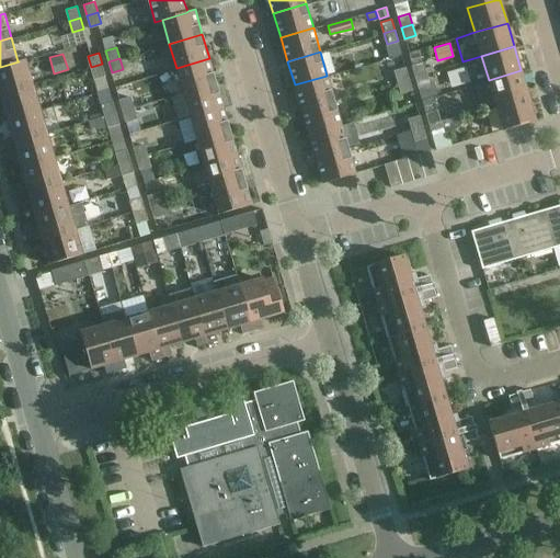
[(183,92),(216,82),(209,58),(176,68),(183,92)]
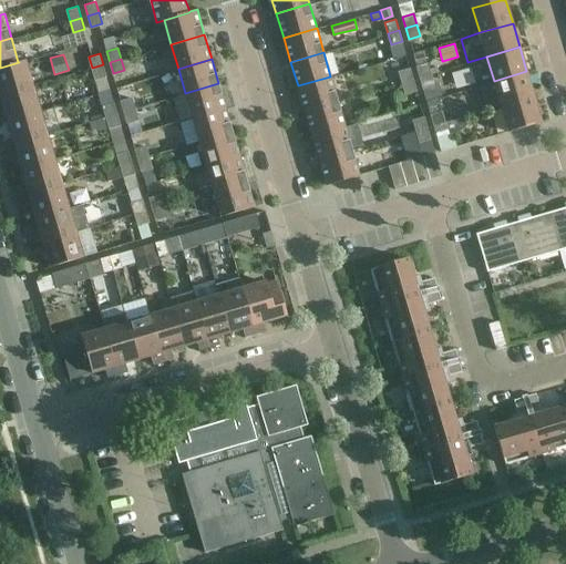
[(26,60),(18,62),(19,62),(0,68),(0,94),(33,85),(26,60)]
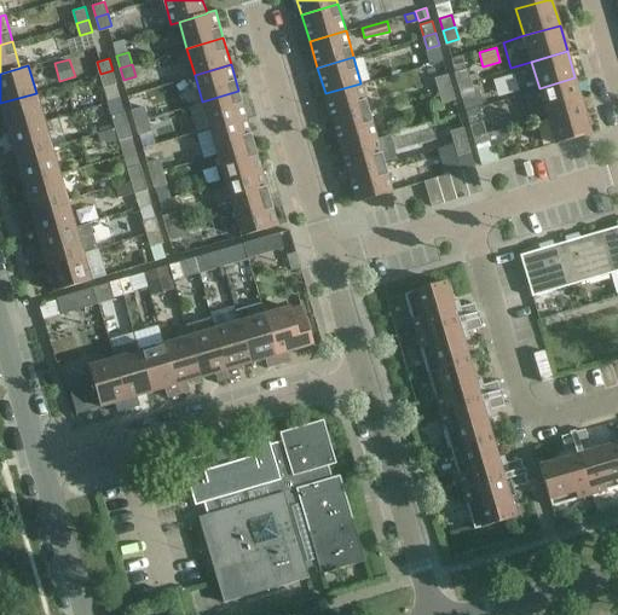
[(455,71),(458,83),(471,80),(467,68),(455,71)]
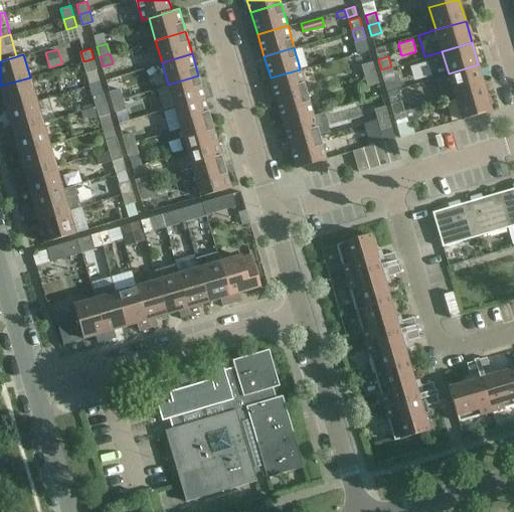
[(87,71),(97,68),(94,58),(83,61),(87,71)]
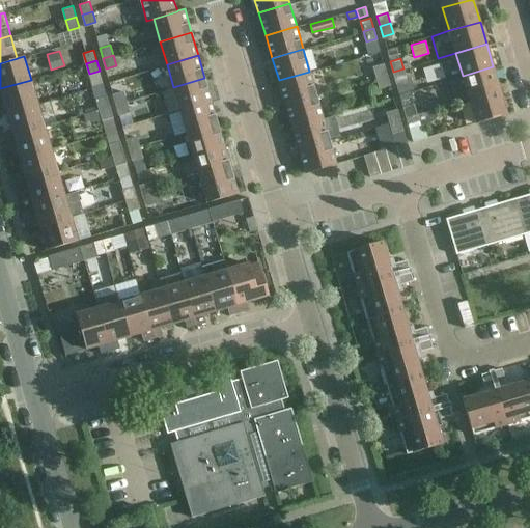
[(373,66),(377,77),(387,74),(384,63),(373,66)]
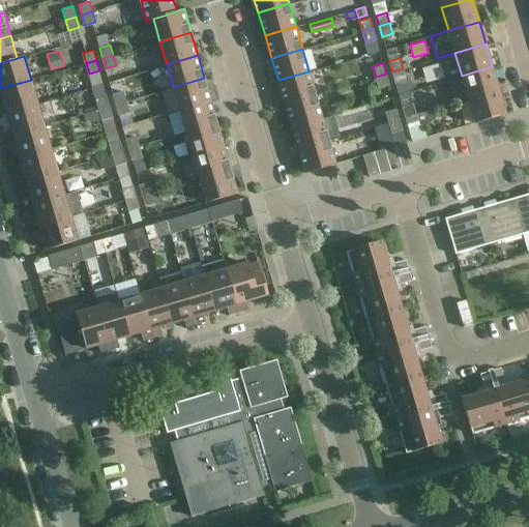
[(457,101),(468,98),(499,89),(492,66),(462,76),(450,79),(457,101)]
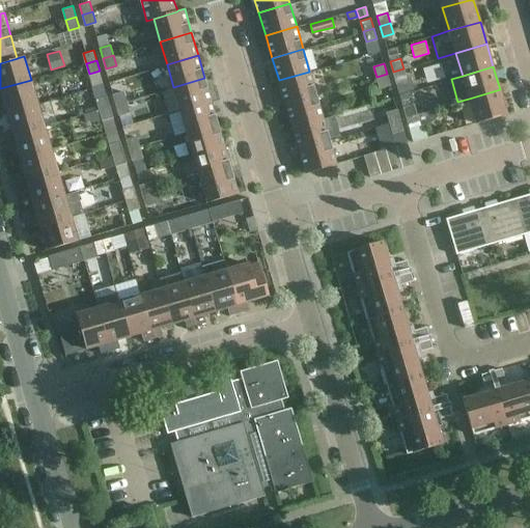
[(403,68),(393,72),(396,82),(407,79),(403,68)]
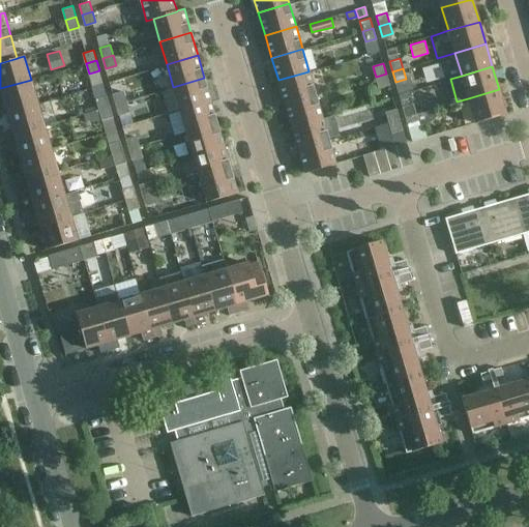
[(278,80),(285,103),(316,94),(309,71),(278,80)]
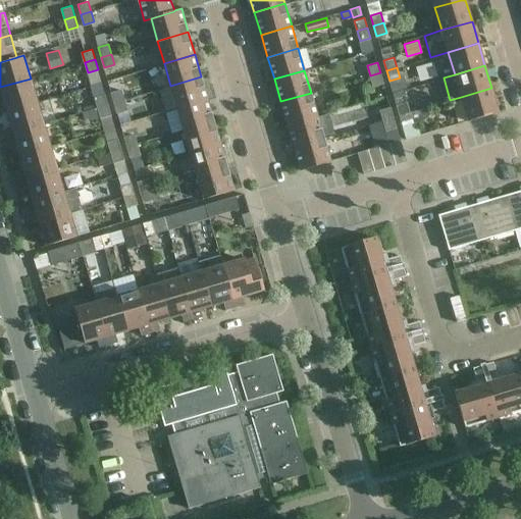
[(380,72),(370,75),(373,86),(383,83),(380,72)]
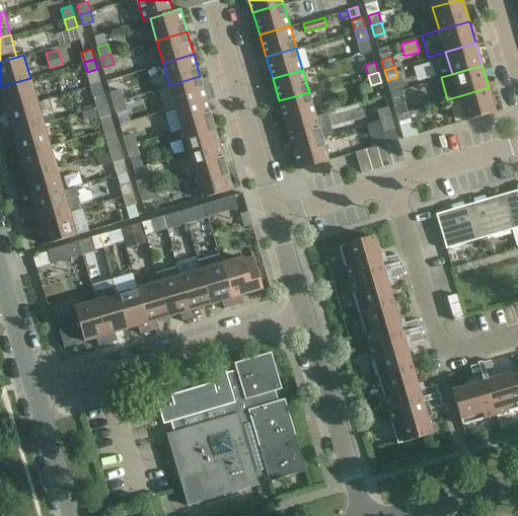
[(176,107),(207,98),(200,76),(169,85),(176,107)]
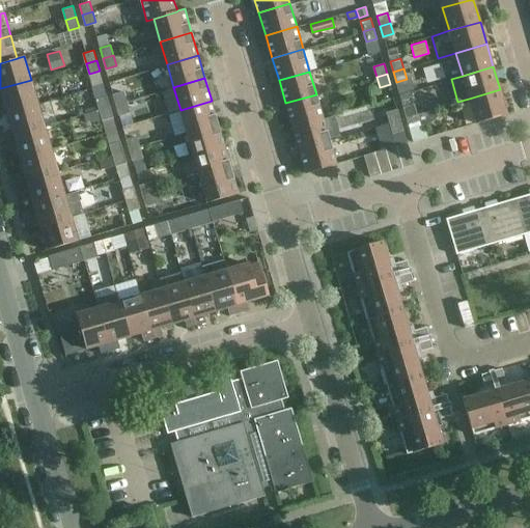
[(37,102),(31,80),(0,88),(7,111),(37,102)]
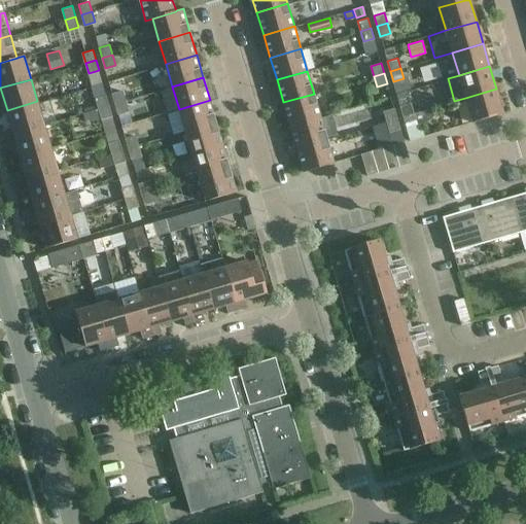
[(429,81),(410,86),(412,95),(431,90),(429,81)]
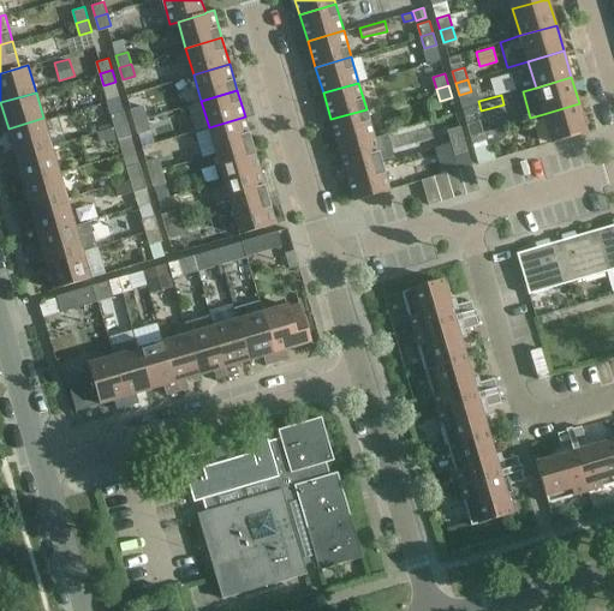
[(552,142),(588,131),(579,103),(543,114),(552,142)]
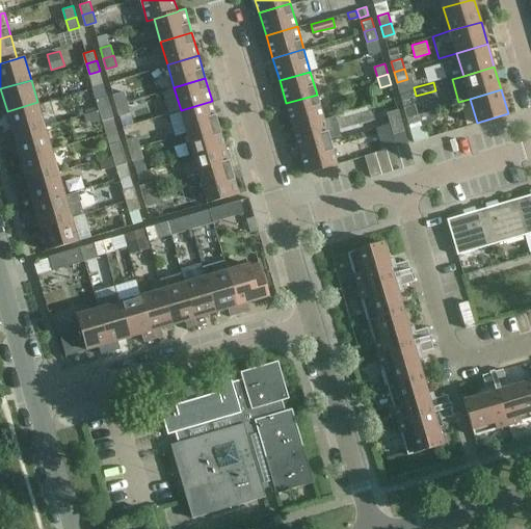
[(113,94),(116,104),(127,101),(124,90),(113,94)]
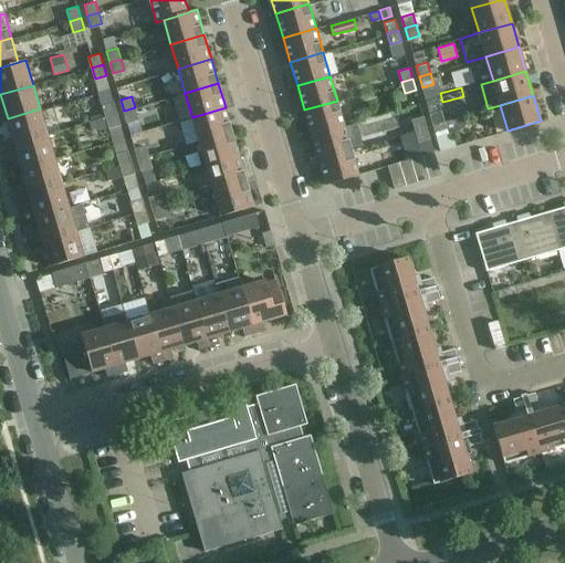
[(337,101),(304,110),(312,134),(344,124),(337,101)]
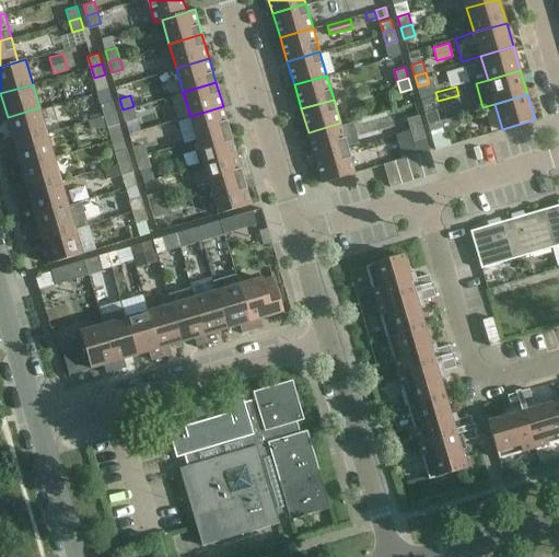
[(102,104),(105,115),(116,112),(113,101),(102,104)]
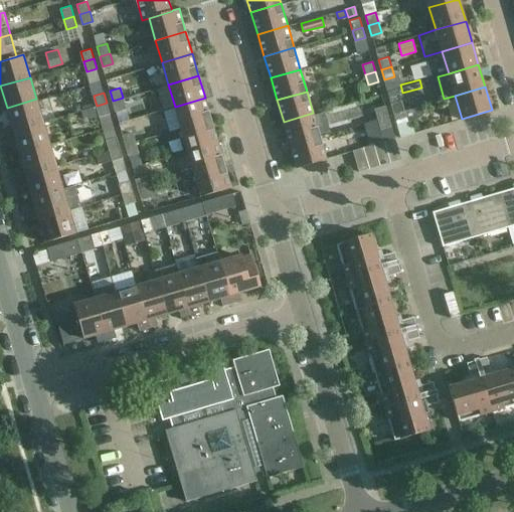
[(126,108),(123,98),(113,101),(116,111),(126,108)]
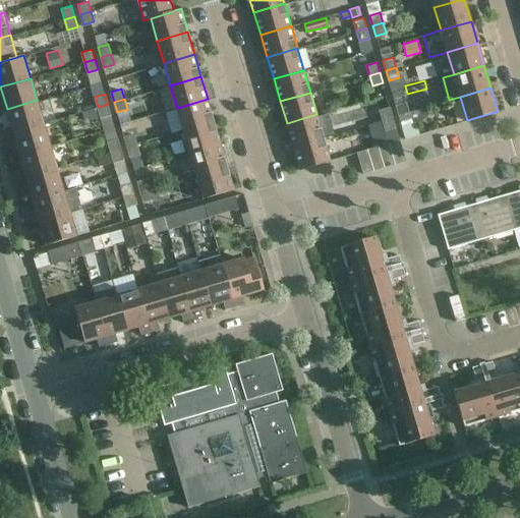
[(183,129),(214,121),(208,99),(177,108),(183,129)]
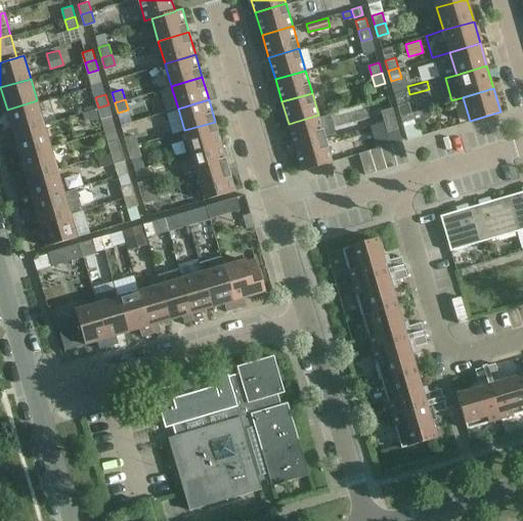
[(7,110),(13,132),(44,123),(37,100),(7,110)]
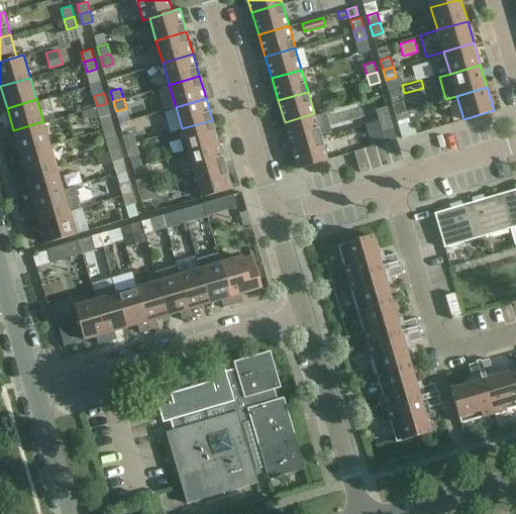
[(393,103),(396,114),(406,111),(403,100),(393,103)]
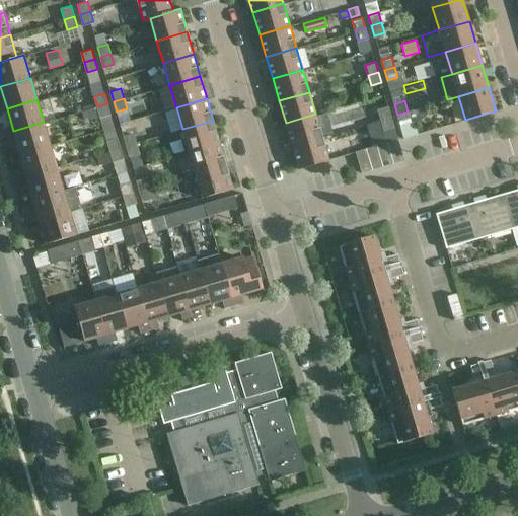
[(111,114),(107,103),(97,106),(100,117),(111,114)]
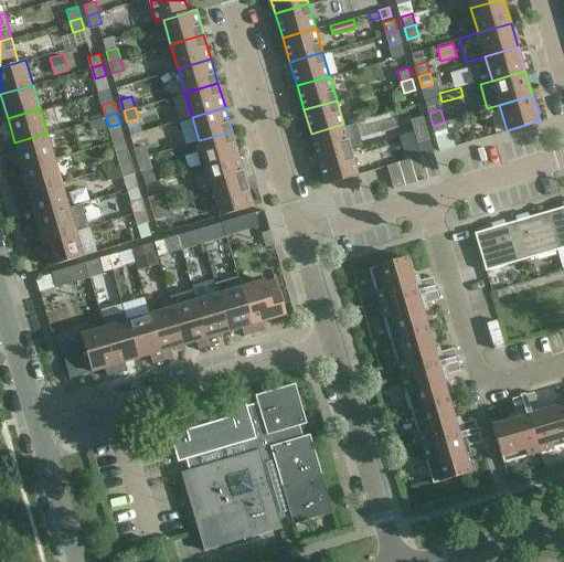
[(412,118),(415,129),(426,126),(423,115),(412,118)]
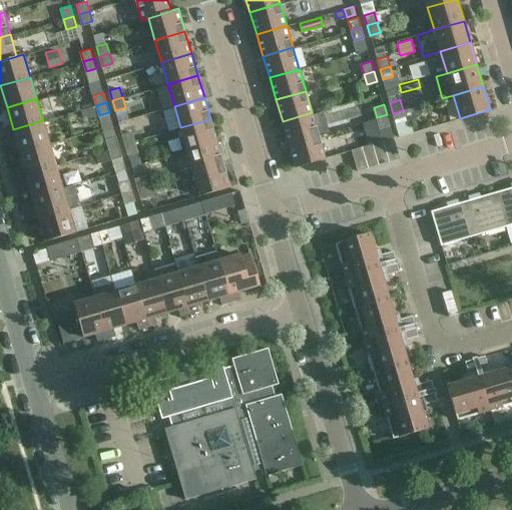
[(393,113),(396,123),(406,120),(403,110),(393,113)]
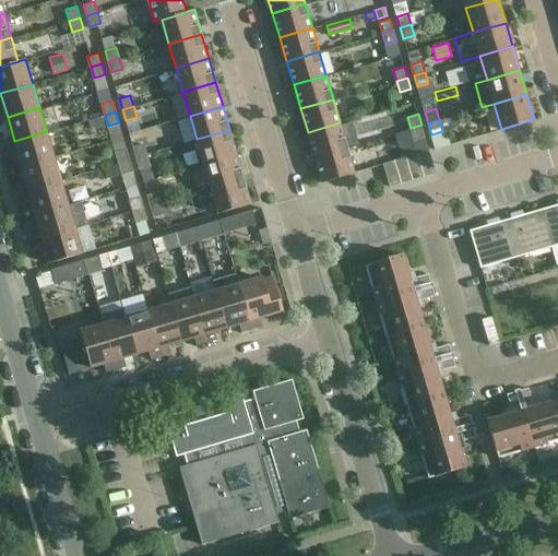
[(308,132),(315,156),(347,146),(340,122),(308,132)]
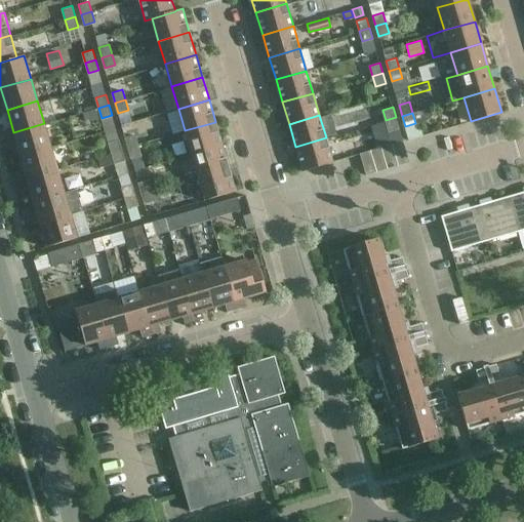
[(396,117),(386,120),(389,131),(399,128),(396,117)]
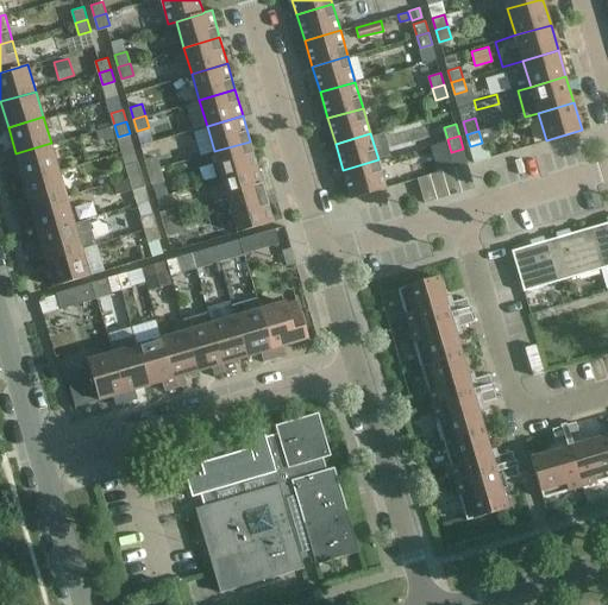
[(438,171),(443,170),(455,166),(451,155),(451,152),(447,139),(430,144),(438,171)]
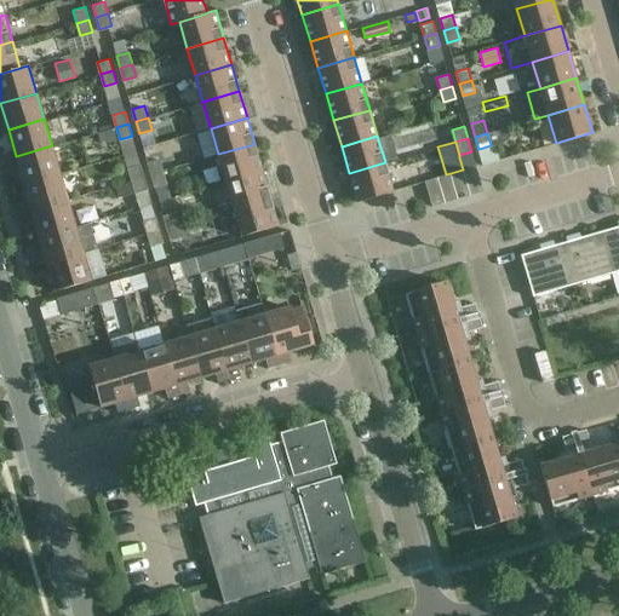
[(227,180),(262,171),(254,144),(218,154),(227,180)]
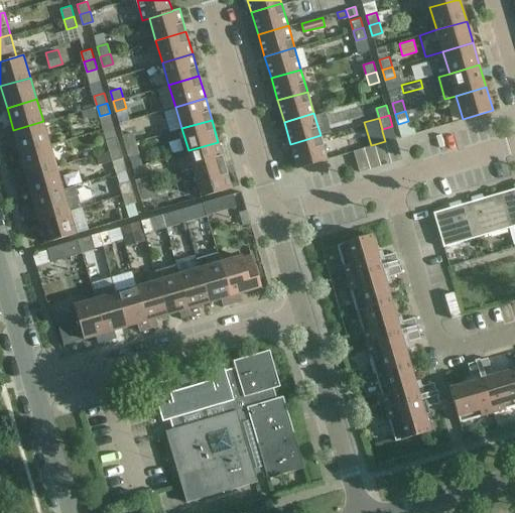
[(49,143),(43,121),(13,130),(19,152),(49,143)]
